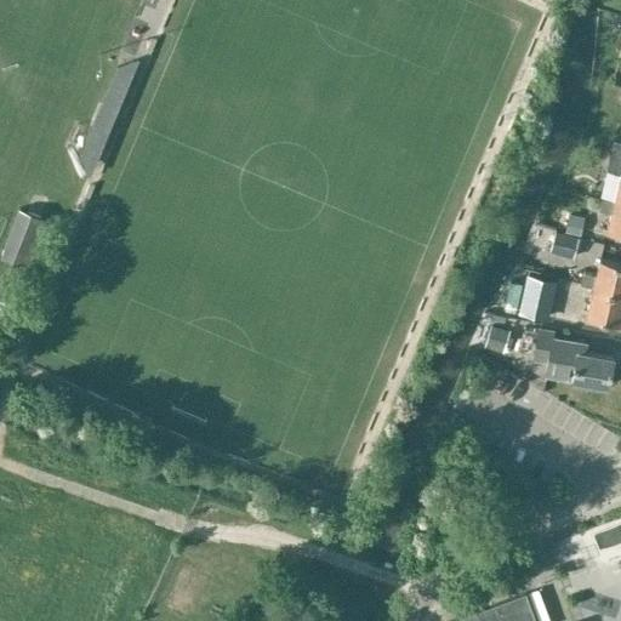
[(138,56),(117,64),(79,153),(90,174),(91,175),(140,56),(138,56)]
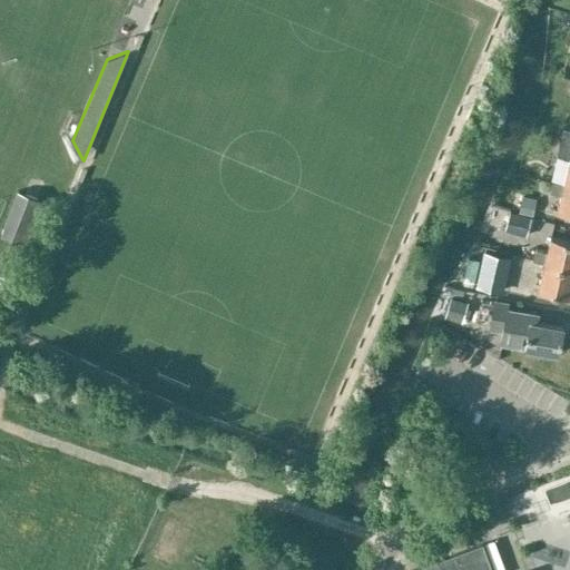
[(552,180),(551,182),(567,185),(569,186),(569,130),(563,129),(557,155),(569,158),(569,161),(564,184),(552,180)]
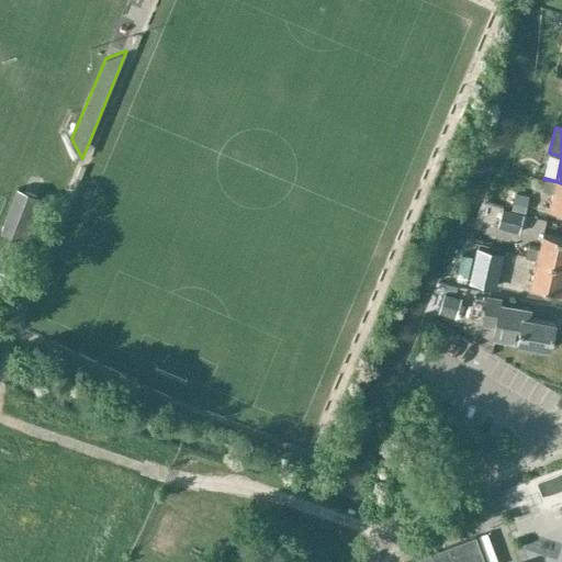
[(561,183),(559,182),(543,179),(541,189),(554,192),(550,209),(561,211),(561,183)]
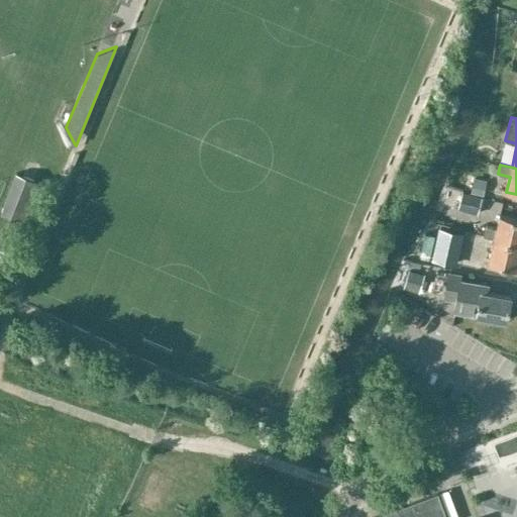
[(15,173),(1,213),(27,222),(42,182),(15,173)]
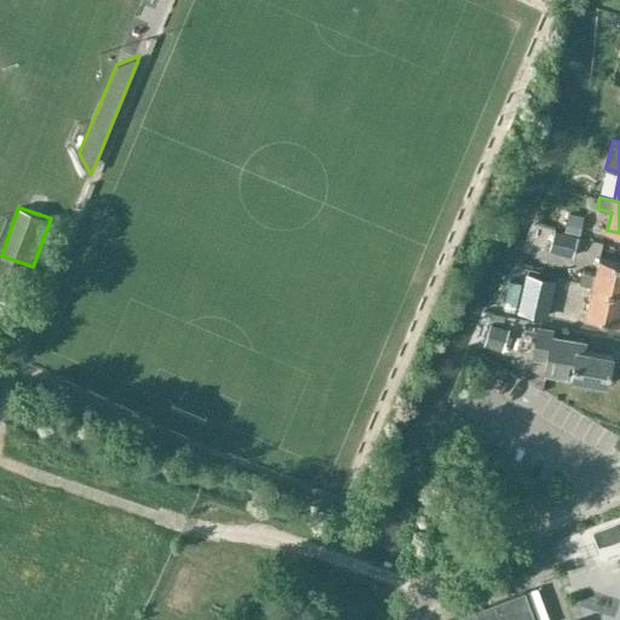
[(568,214),(566,229),(578,231),(580,218),(568,214)]
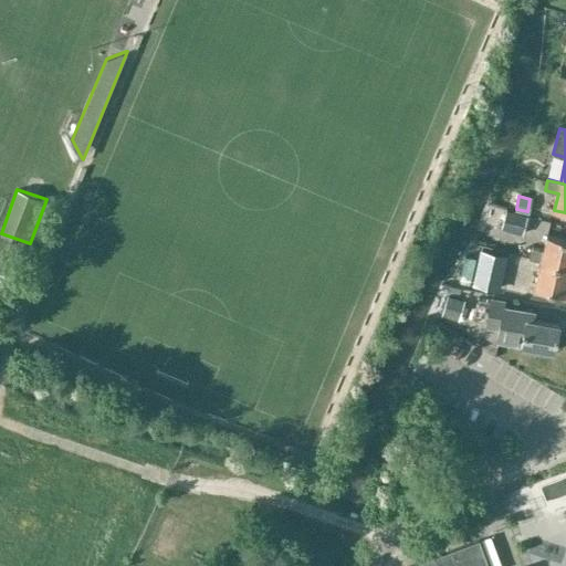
[(506,210),(501,229),(522,234),(527,216),(506,210)]
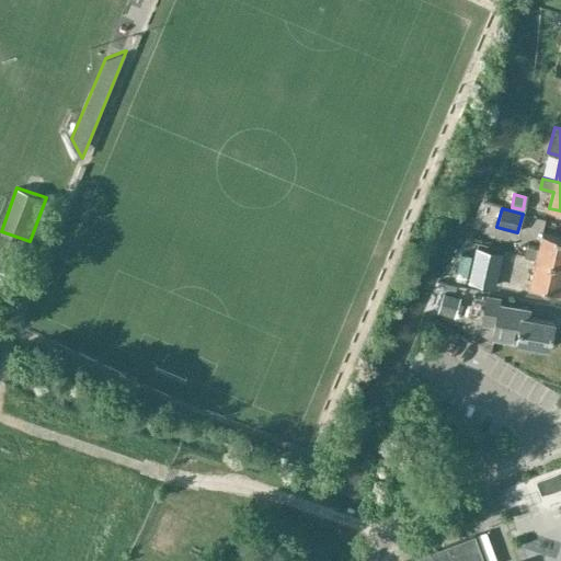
[(560,265),(560,238),(544,235),(540,248),(527,244),(524,255),(537,259),(537,260),(560,265)]
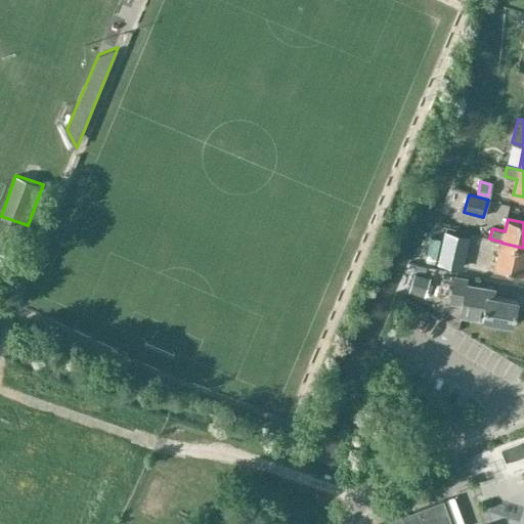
[(444,230),(437,263),(463,268),(470,235),(444,230)]
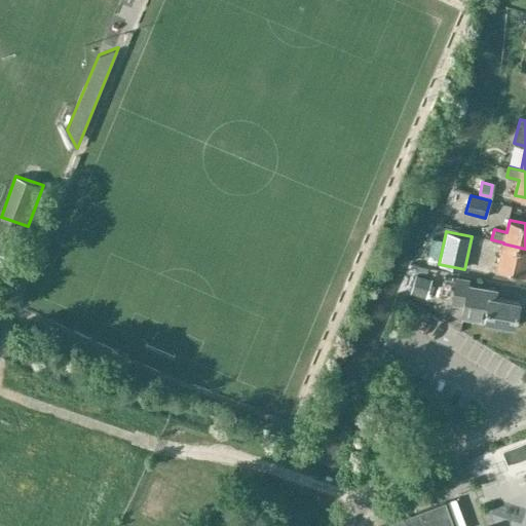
[(525,274),(525,249),(503,243),(497,268),(525,274)]
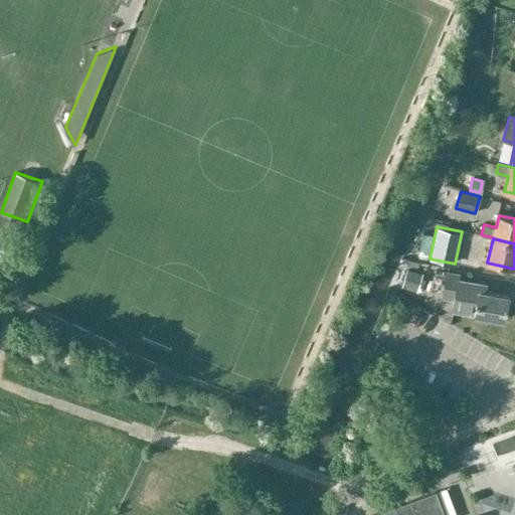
[(509,296),(487,292),(488,283),(459,279),(460,273),(446,271),(442,298),(453,299),(451,313),(476,316),(477,315),(505,320),(509,296)]
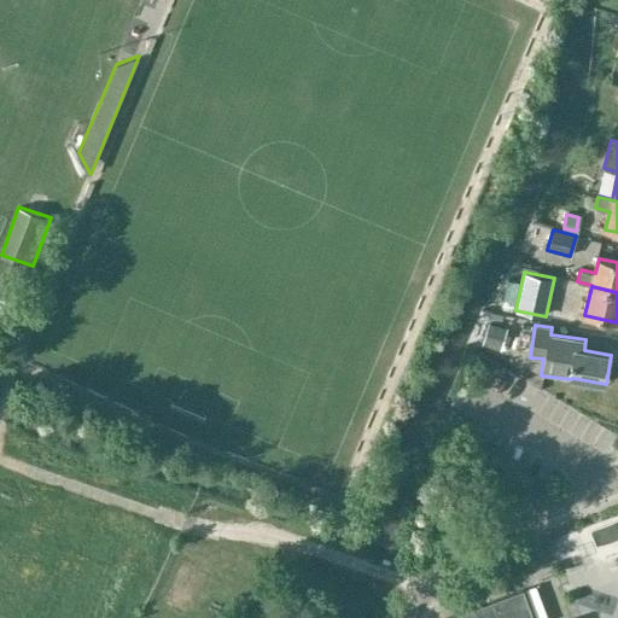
[(484,345),(499,350),(503,331),(490,327),(484,345)]
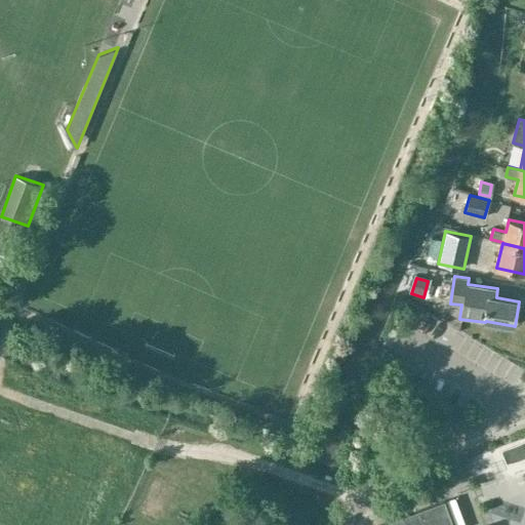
[(452,524),(444,500),(378,524),(452,524)]
